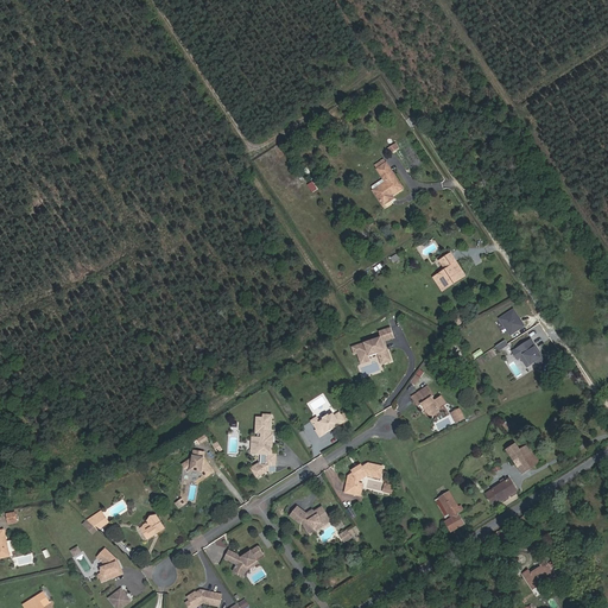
[(403,188),(386,164),(379,170),(385,178),(387,177),(388,181),(379,187),(380,189),(375,192),(384,204),(390,200),(388,197),(391,196),(403,188)]
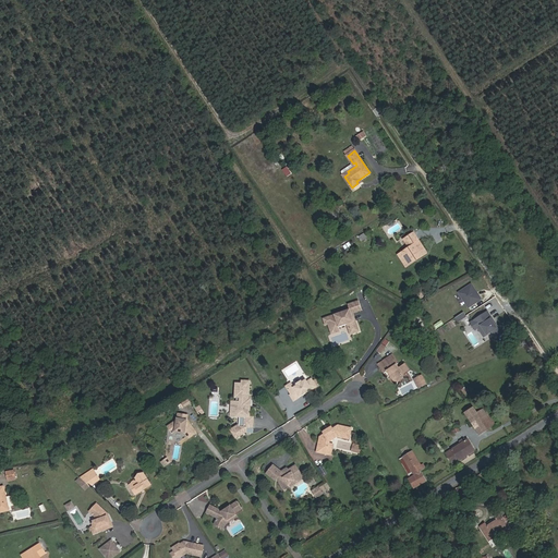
[(348,171),(356,166),(355,162),(353,164),(341,171),(341,172),(344,177),(349,173),(348,171)]
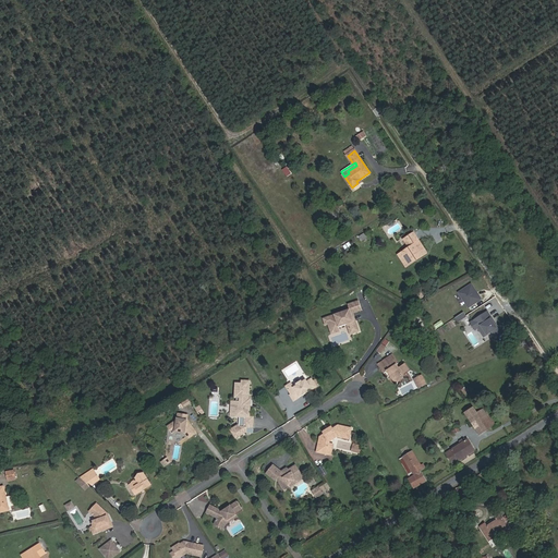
[(288,166),(283,169),(288,176),(292,172),(288,166)]
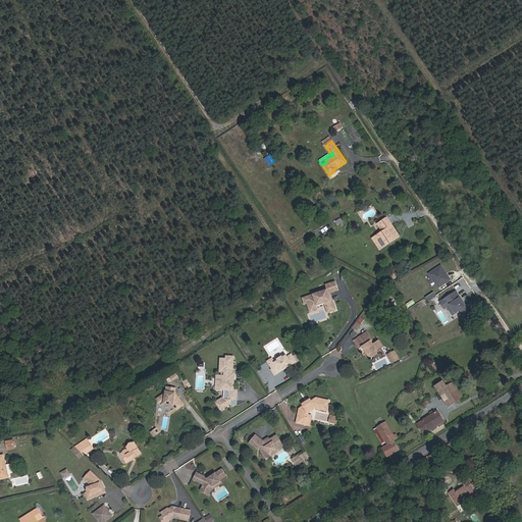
[(399,237),(386,218),(380,222),(385,229),(380,233),(373,239),(379,248),(388,241),(389,243),(399,237)]
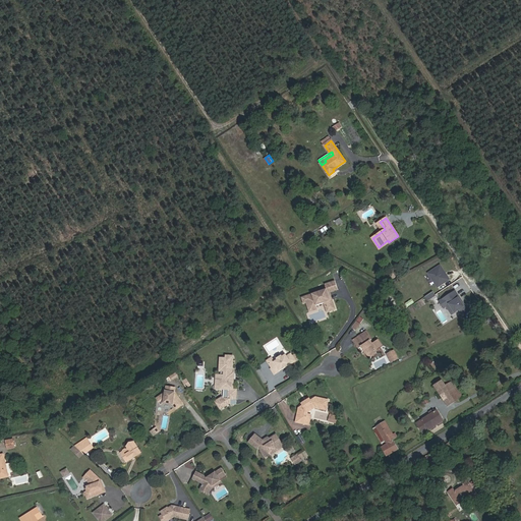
[(450,280),(447,276),(446,277),(445,275),(446,274),(440,266),(427,274),(437,288),(450,280)]
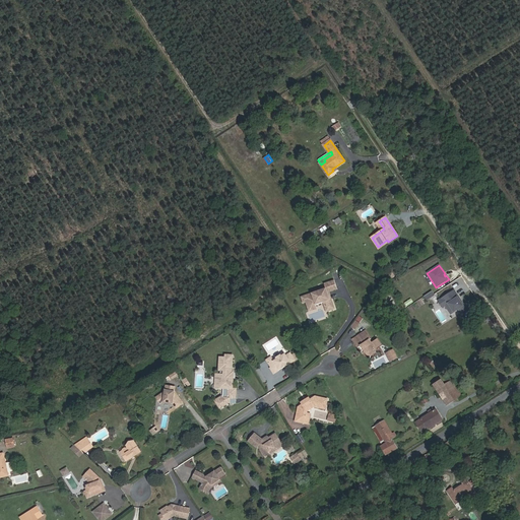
[(330,300),(327,293),(329,291),(337,289),(334,280),(324,283),(326,288),(301,297),(303,302),(308,301),(310,309),(317,307),(316,305),(323,303),(325,302),(326,305),(324,306),(326,312),(333,310),(330,300)]
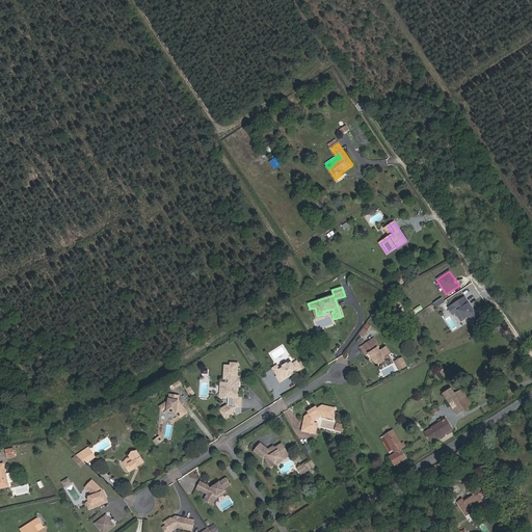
[(436,307),(445,301),(443,297),(434,302),(436,307)]
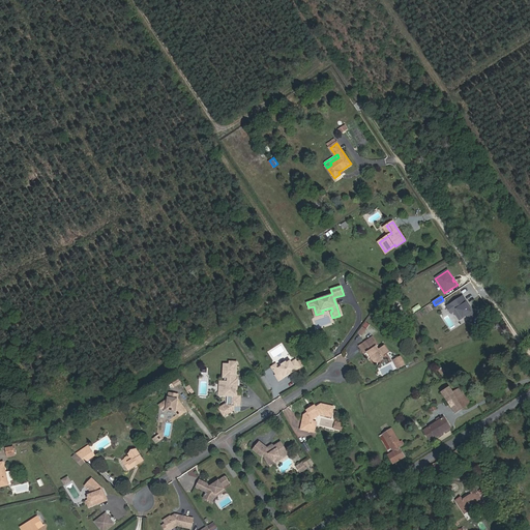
[(473,311),(463,296),(447,306),(451,313),(454,311),(458,308),(463,318),(467,315),(471,320),(478,316),(474,310),(473,311)]
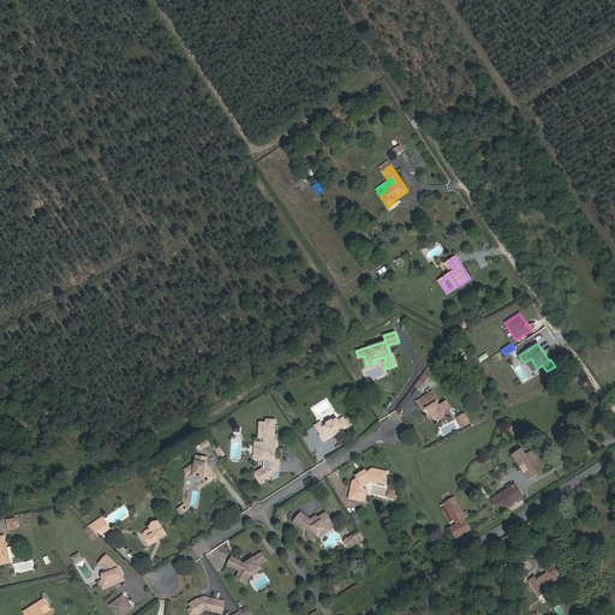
[(366,365),(364,356),(358,357),(359,359),(362,358),(365,369),(375,365),(375,363),(366,365)]
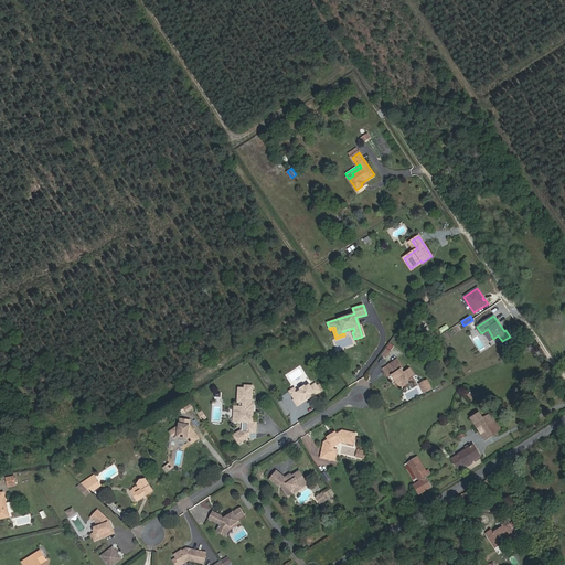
[(493,339),(488,329),(484,331),(490,341),(493,339)]
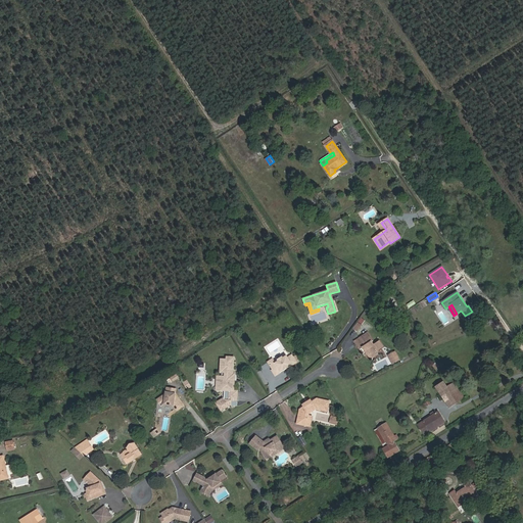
[(359,330),(363,324),(359,322),(354,328),(359,330)]
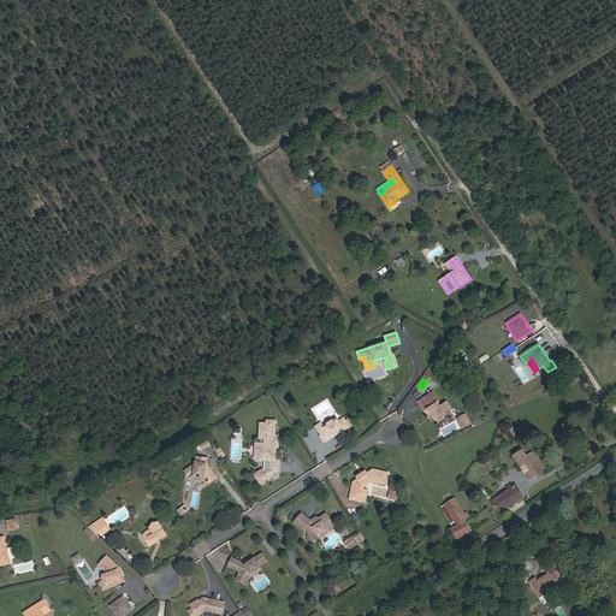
[(440,407),(438,403),(439,402),(433,392),(418,402),(425,412),(426,410),(428,409),(432,414),(436,419),(445,413),(448,410),(445,404),(440,407)]
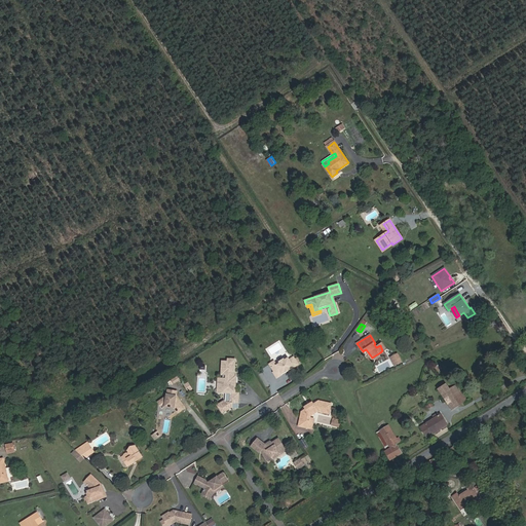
[(380,358),(381,353),(380,352),(372,358),(373,360),(376,361),(380,358)]
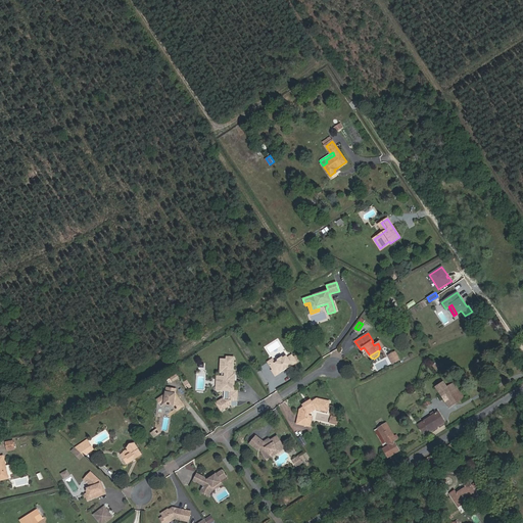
[(289,367),(296,363),(292,355),(288,358),(287,355),(283,358),(283,357),(278,360),(278,361),(275,363),(271,366),(273,370),(277,375),(284,370),(288,367),(289,367)]
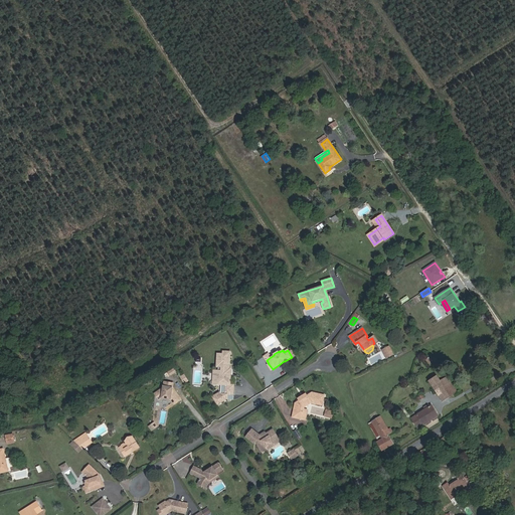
[(230,385),(231,372),(229,371),(229,368),(230,352),(223,351),(223,354),(217,354),(217,366),(222,367),(221,371),(218,371),(217,384),(226,385),(225,394),(221,394),(214,398),(218,404),(227,398),(227,394),(233,394),(233,385),(230,385)]
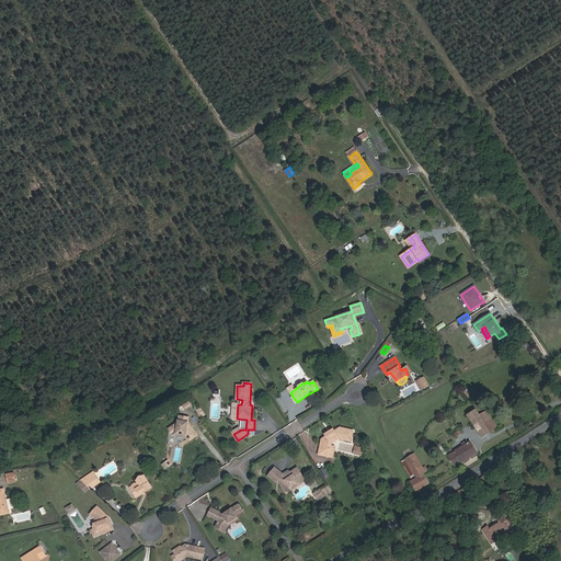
[(497,427),(488,411),(479,415),(476,410),(468,415),(479,432),(487,426),(490,433),(497,427)]
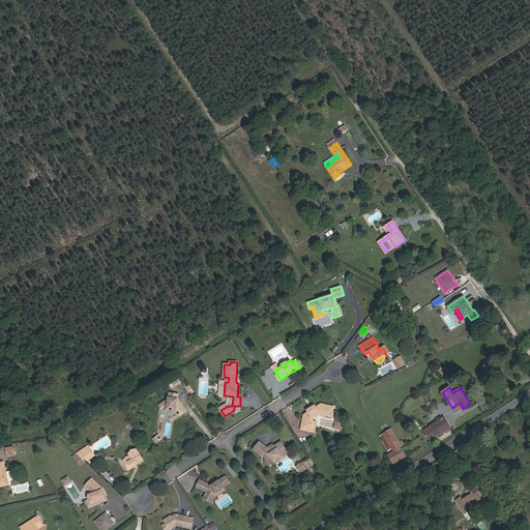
[(184,409),(178,400),(178,394),(170,393),(169,398),(159,405),(164,410),(167,408),(176,409),(178,413),(184,409)]
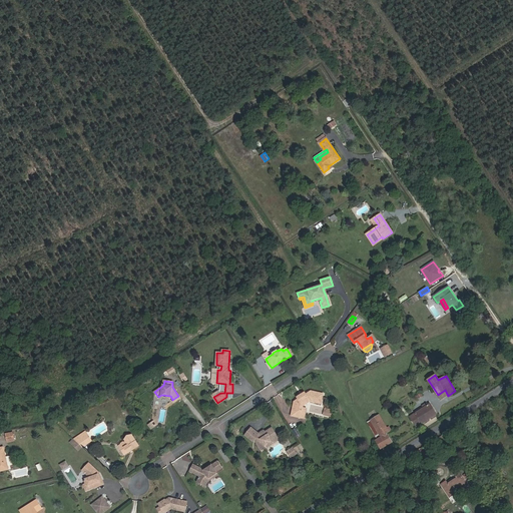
[(441,400),(448,396),(445,390),(438,395),(441,400)]
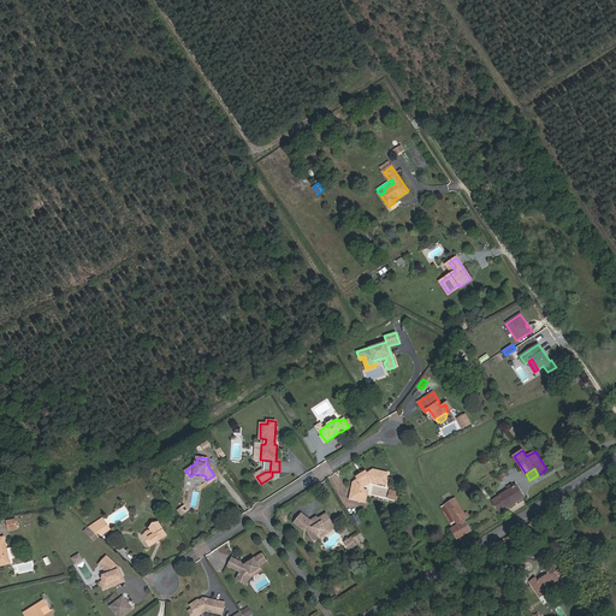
[(361,502),(363,490),(363,487),(372,481),(385,485),(389,473),(373,469),(368,473),(367,471),(357,477),(359,479),(354,483),(350,499),(361,502)]
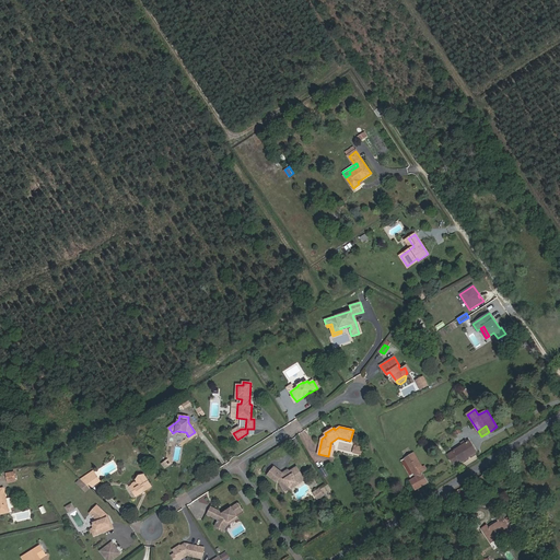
[(189,440),(196,435),(195,432),(188,436),(186,432),(176,431),(173,433),(173,434),(176,433),(186,434),(189,440)]
